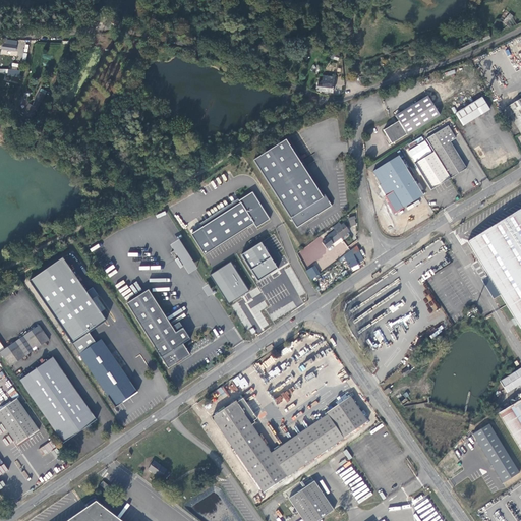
[(503,21),(507,25),(512,19),(508,15),(503,21)]
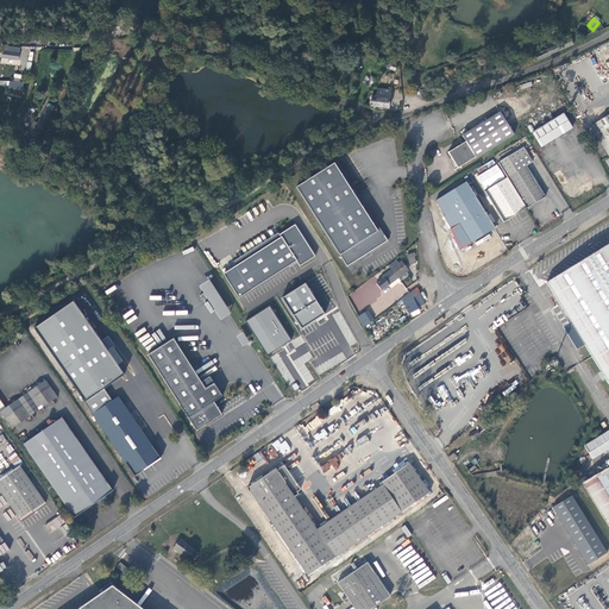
[(535,55),(538,61),(573,44),(570,38),(535,55)]
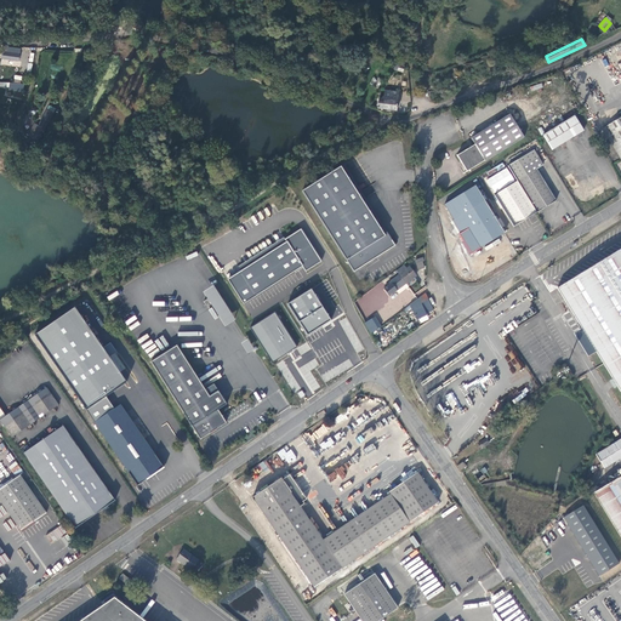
[(18,61),(20,51),(21,49),(5,47),(5,52),(3,52),(1,58),(18,61)]
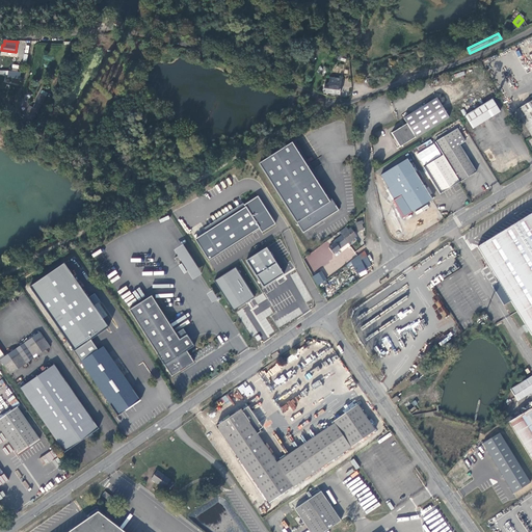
[(341,77),(328,76),(327,85),(324,85),(323,94),(339,95),(341,77)]
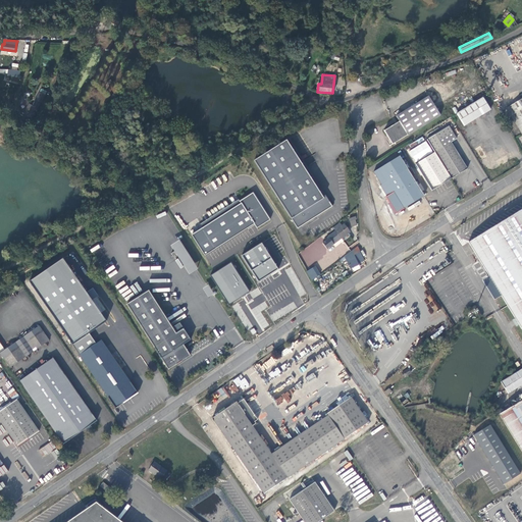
[(25,109),(23,113),(33,117),(44,95),(40,93),(32,107),(30,111),(25,109)]
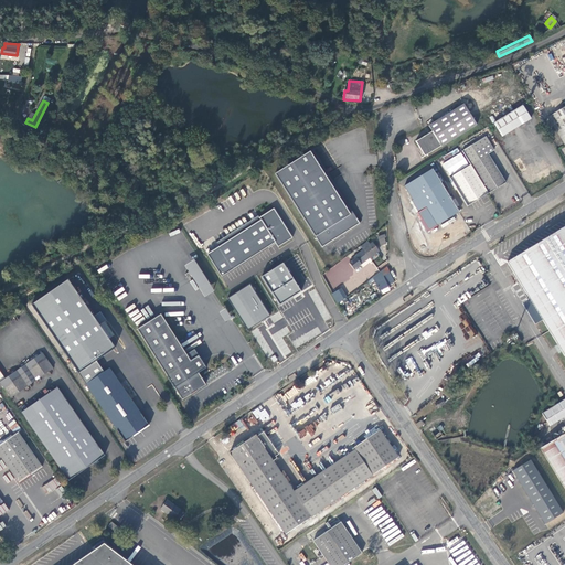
[(417,142),(426,157),(478,125),(465,104),(430,126),(434,131),(417,142)]
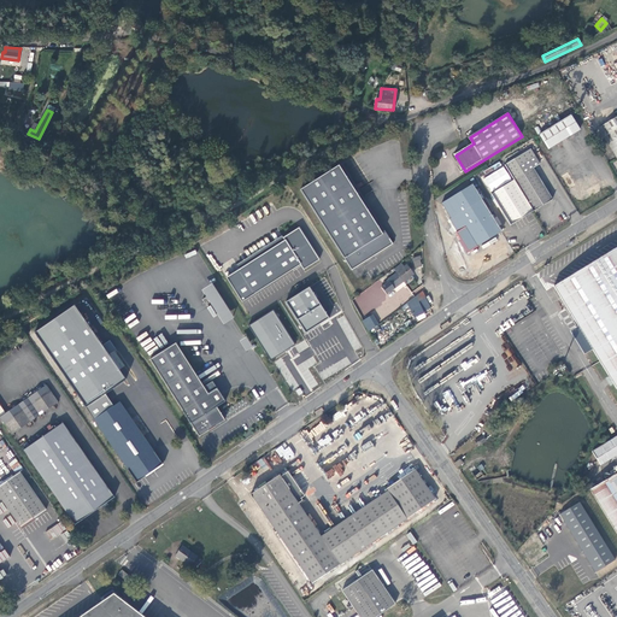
[(580,130),(570,115),(540,134),(548,148),(580,130)]
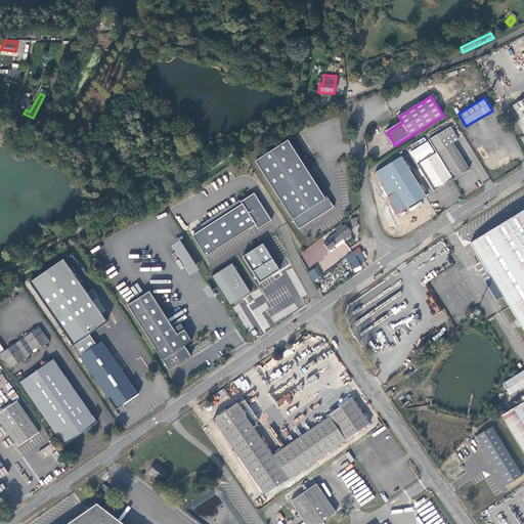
[(523,99),(509,110),(523,134),(523,99)]
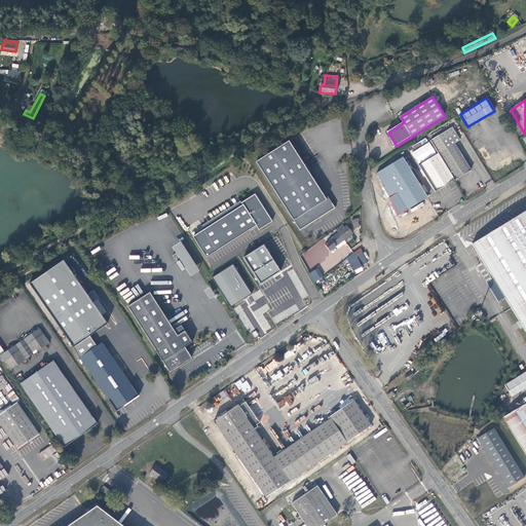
[(439,154),(455,181),(472,170),(455,144),(461,140),(457,134),(444,142),(448,148),(439,154)]
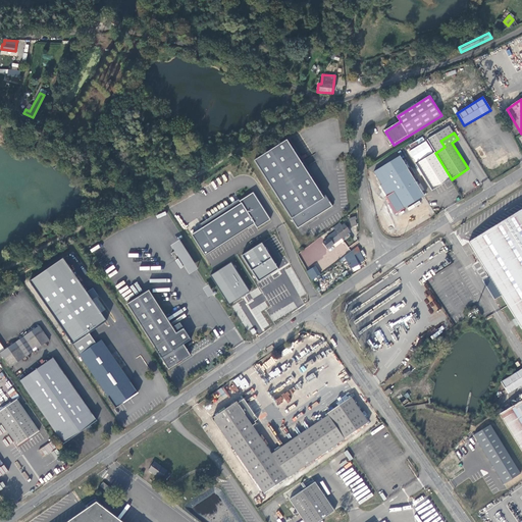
[(286,140),(255,160),(299,227),(303,225),(330,207),(306,170),(286,140)]
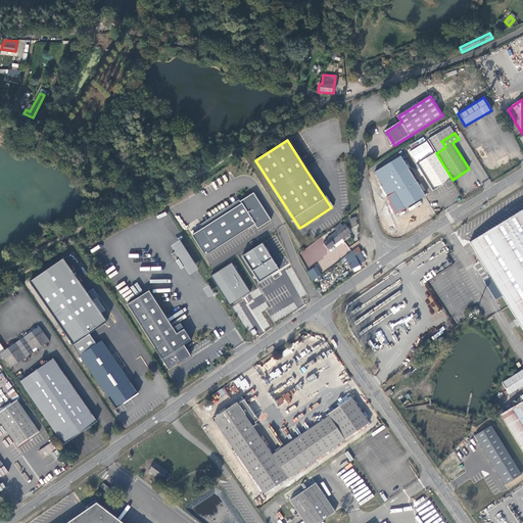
[(433,191),(453,180),(436,153),(417,164),(433,191)]
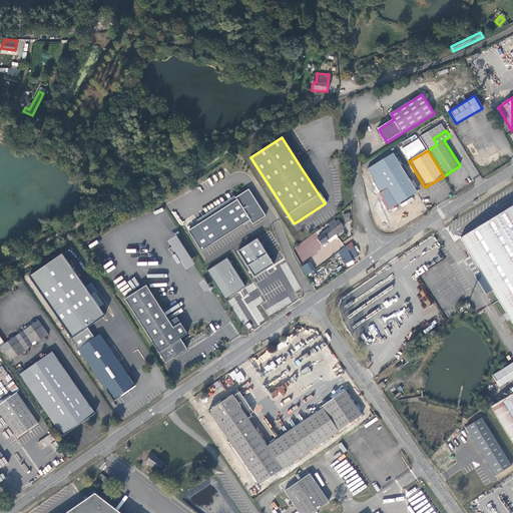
[(375,181),(374,182),(381,192),(380,193),(386,203),(390,209),(416,193),(417,192),(393,153),(368,169),(375,181)]
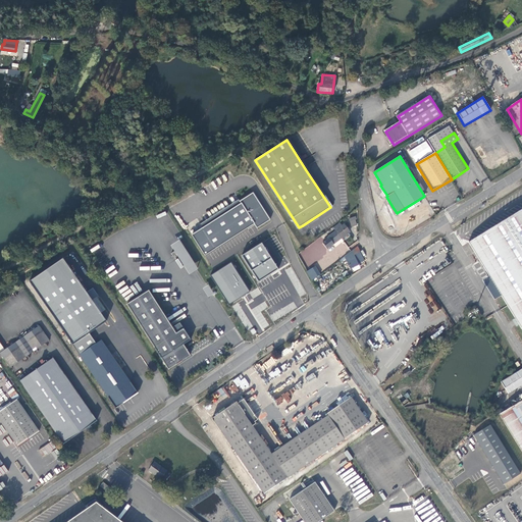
[(269,218),(253,193),(240,201),(239,200),(201,223),(202,225),(190,232),(203,253),(203,254),(254,221),(257,226),(269,218)]
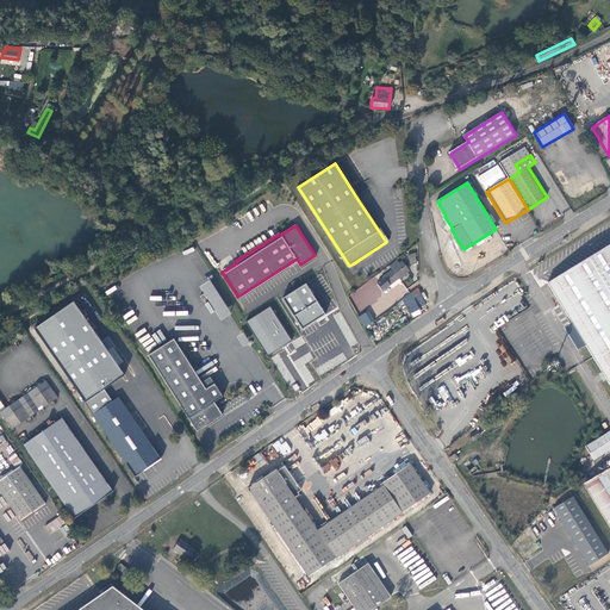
[(609,244),(548,284),(585,343),(593,358),(609,384),(609,244)]
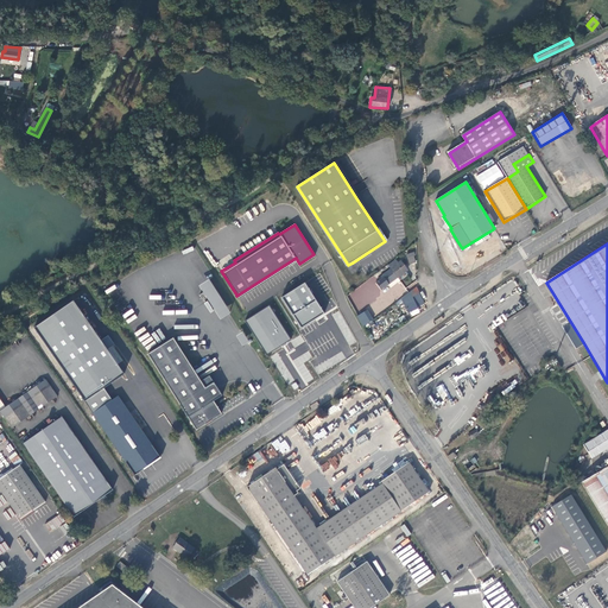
[(396,259),(390,264),(391,267),(394,272),(394,273),(397,277),(400,280),(409,274),(406,271),(409,268),(401,260),(398,261),(396,259)]
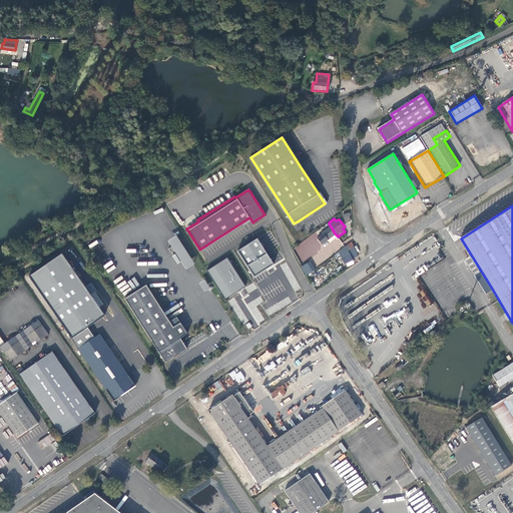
[(317,238),(322,244),(335,233),(333,230),(333,229),(330,225),(323,231),(322,232),(323,233),(317,238)]
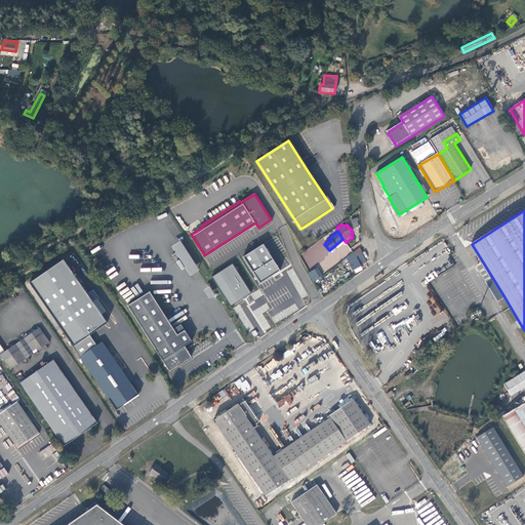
[(180,242),(172,247),(175,252),(177,255),(190,275),(198,269),(180,242)]
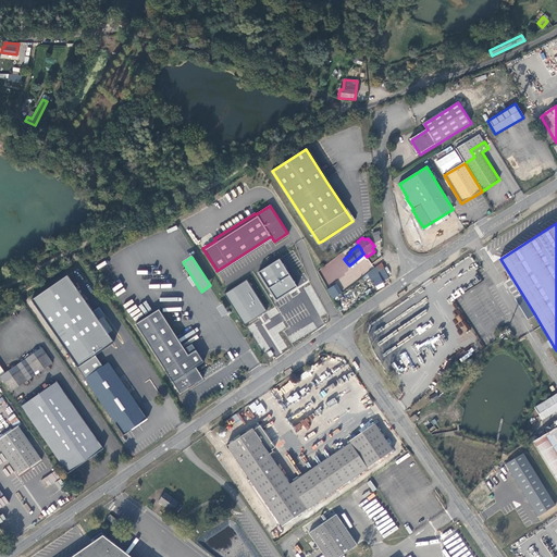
[(295,280),(282,258),(258,272),(275,300),(294,289),(308,281),(304,274),(295,280)]
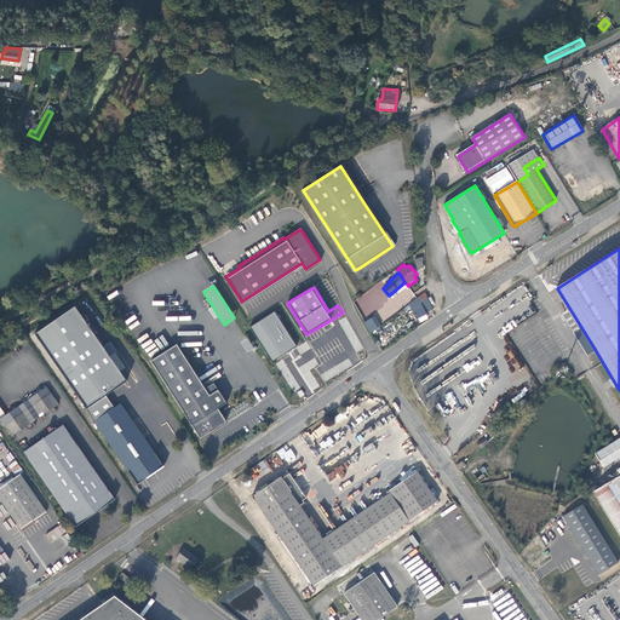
[(426,313),(432,309),(425,292),(411,304),(417,319),(419,317),(426,314),(426,313)]
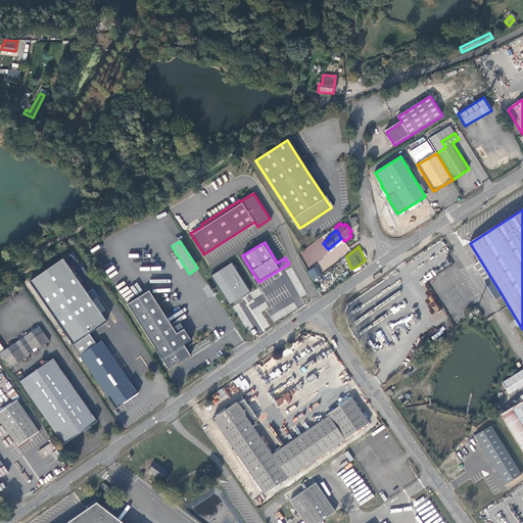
[(211,275),(229,304),(249,292),(232,263),(211,275)]
